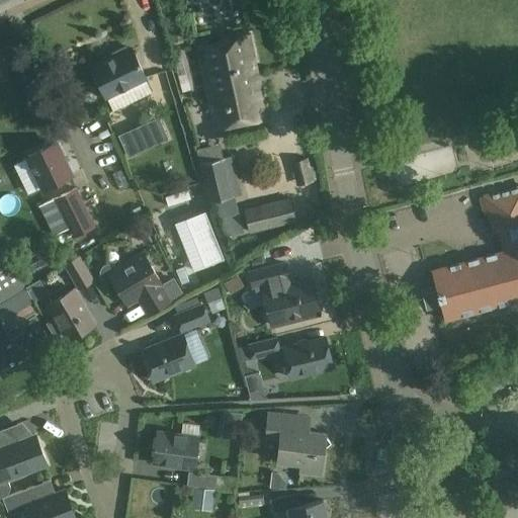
[(250,34),(200,44),(216,126),(267,117),(250,34)]
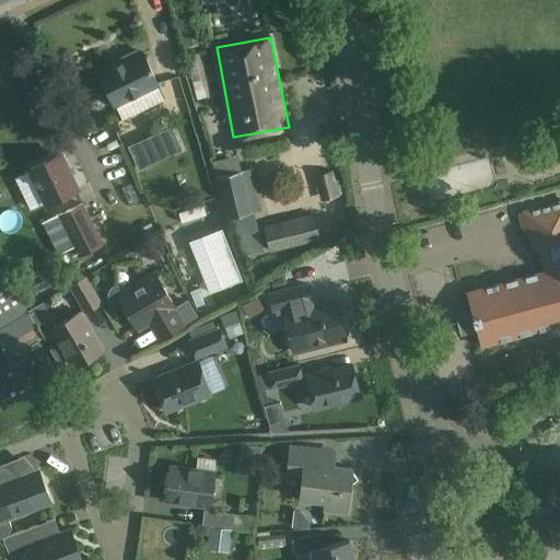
[(310,37),(296,39),(300,57),(313,55),(310,37)]
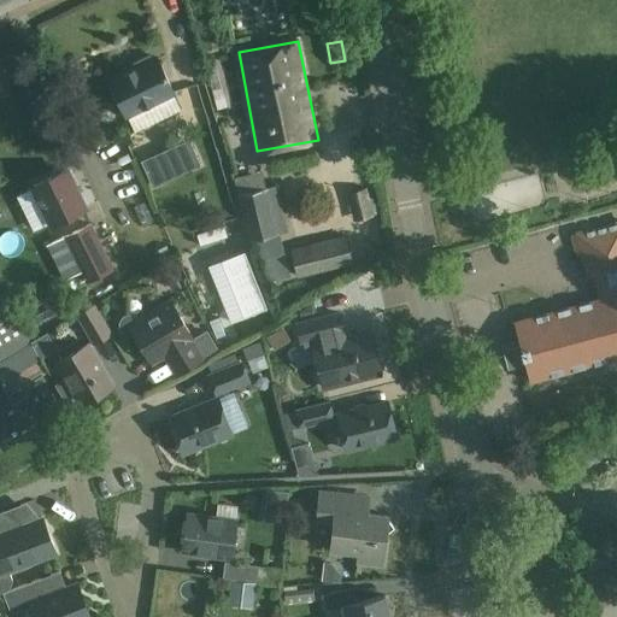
[(157,58),(154,59),(150,56),(140,60),(140,66),(110,81),(127,116),(174,93),(157,58)]
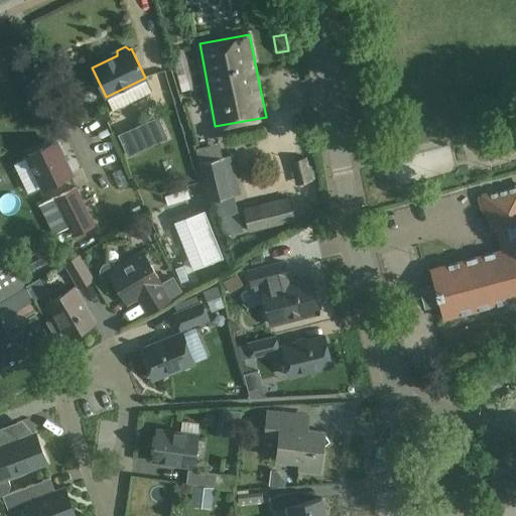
[(184,90),(188,108),(201,106),(197,88),(184,90)]
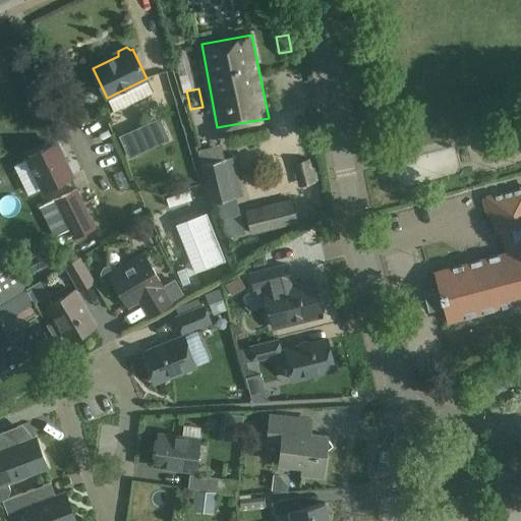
[(127,157),(155,145),(145,123),(118,135),(127,157)]
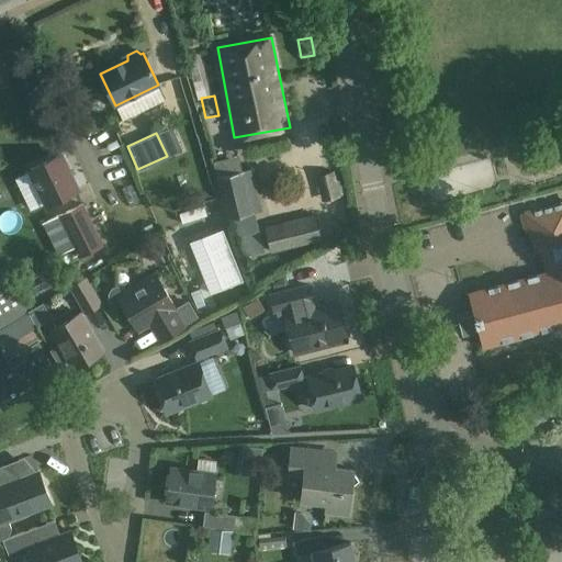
[(227,145),(209,149),(212,163),(231,158),(227,145)]
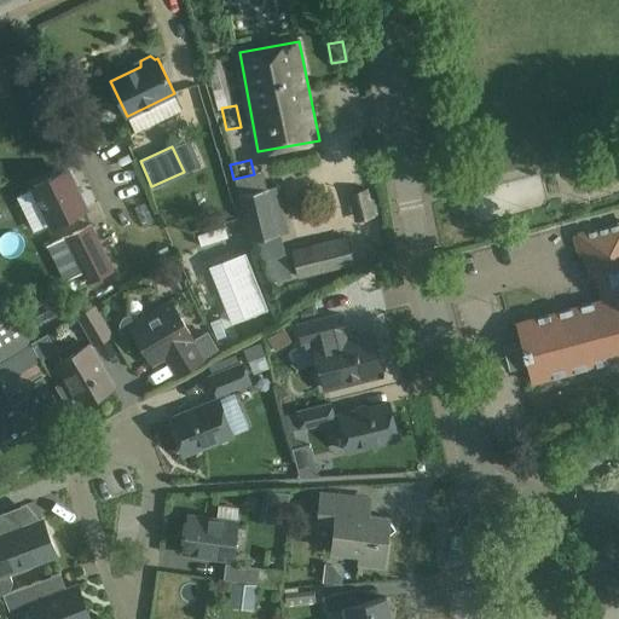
[(65,169),(33,186),(52,225),(85,208),(65,169)]
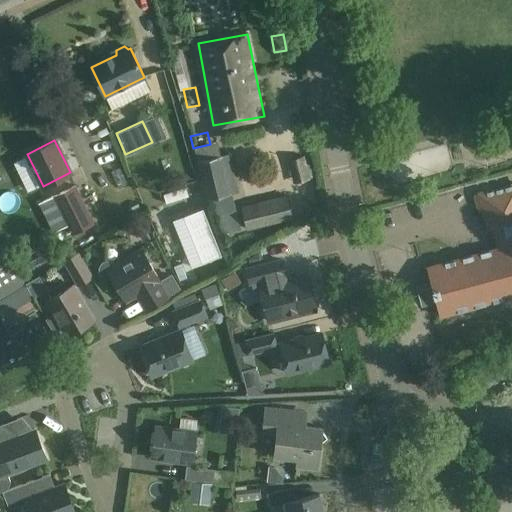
[(296,144),(280,147),(284,173),(300,170),(296,144)]
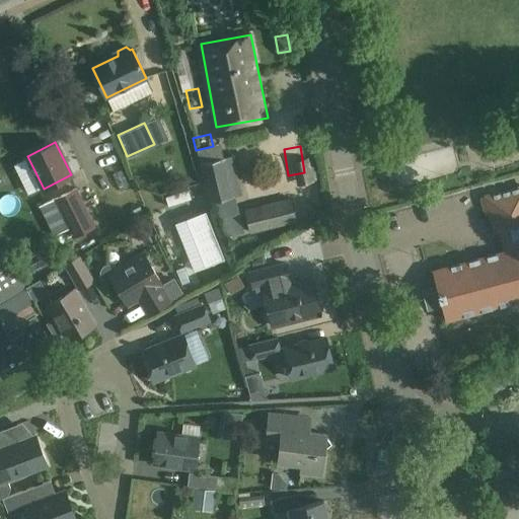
[(224,157),(200,163),(209,203),(233,197),(224,157)]
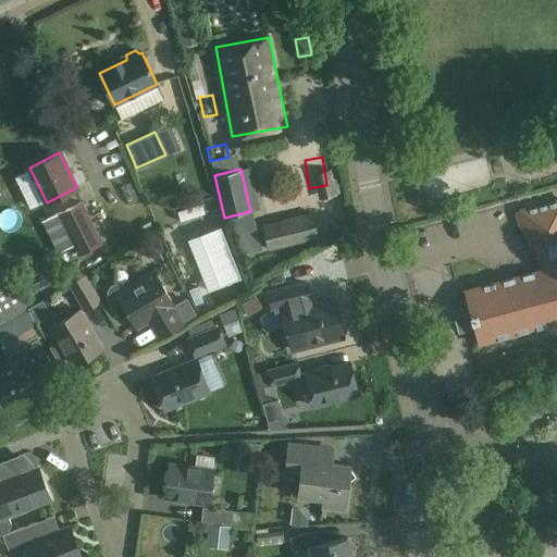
[(126,220),(138,214),(119,171),(107,176),(126,220)]
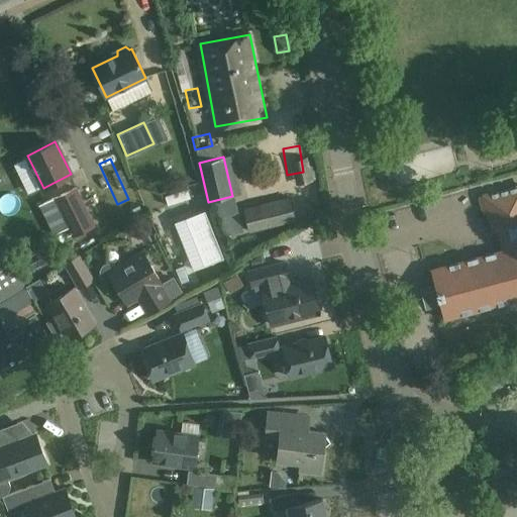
[(437,288),(421,292),(424,301),(426,309),(441,305),(445,320),(516,301),(516,187),(485,196),(490,214),(494,231),(499,229),(505,250),(432,271),(437,288)]
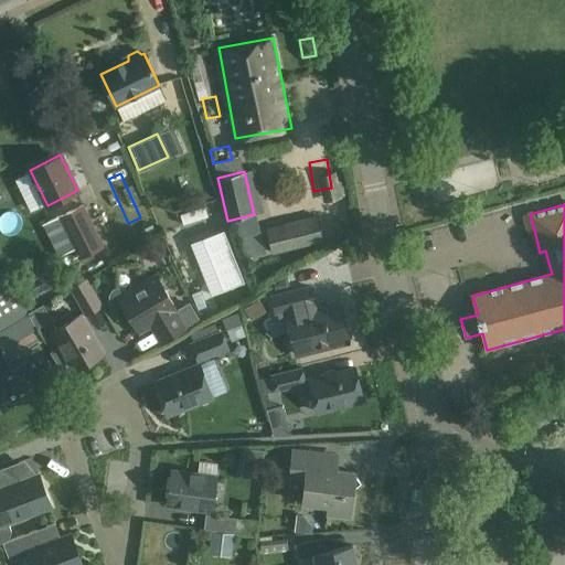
[(103,247),(81,205),(56,217),(55,216),(40,223),(57,257),(72,249),(77,259),(103,247)]
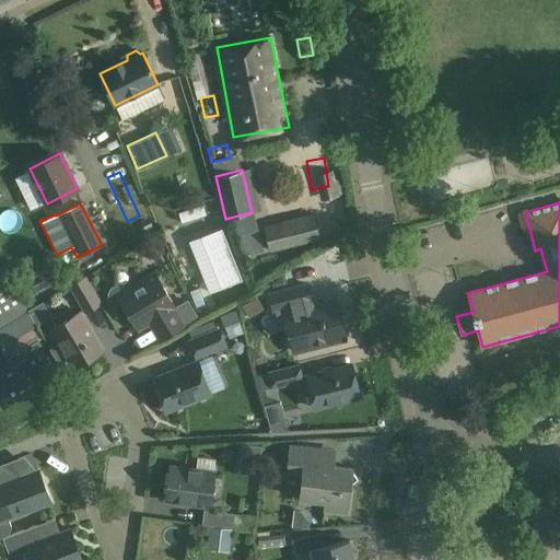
[(202,205),(178,212),(182,223),(206,214),(202,205)]
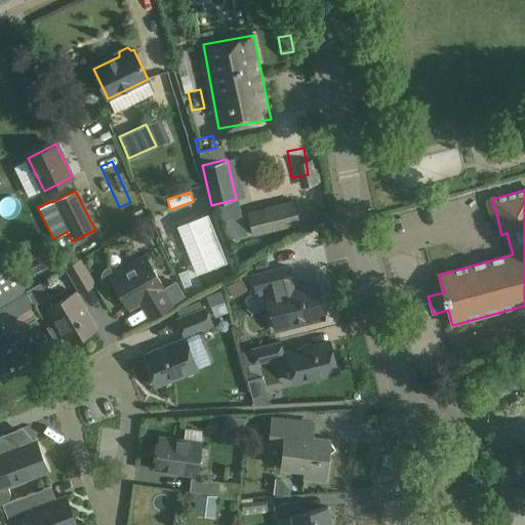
[(236,199),(217,204),(220,219),(226,218),(242,215),(238,199),(236,199)]
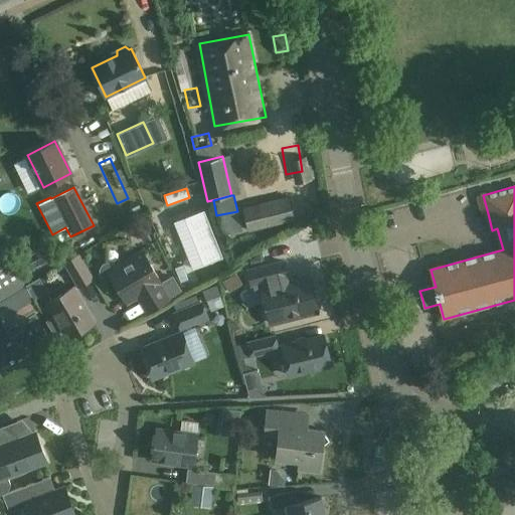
[(246,232),(294,220),(288,195),(240,207),(246,232)]
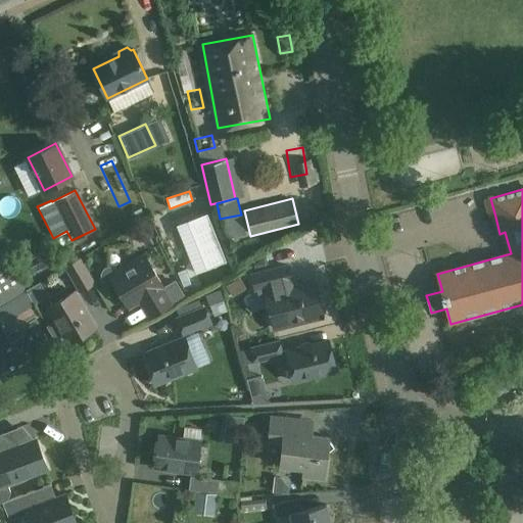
[(206,212),(187,221),(206,269),(226,260),(206,212)]
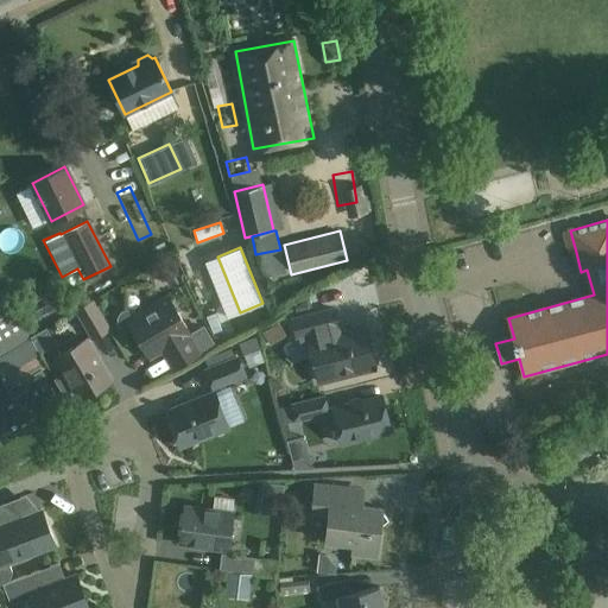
[(189,292),(215,280),(201,251),(175,264),(189,292)]
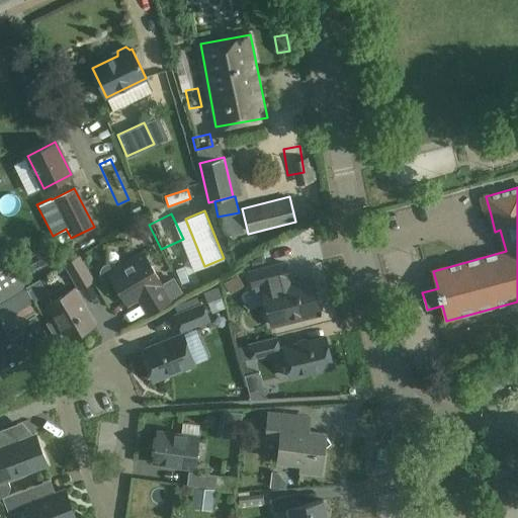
[(2,243),(0,244),(0,282),(18,273),(2,243)]
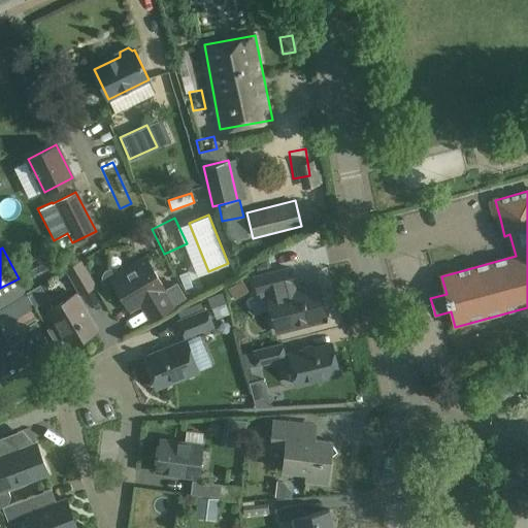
[(103,274),(103,279),(105,284),(109,286),(113,286),(116,284),(130,309),(144,300),(155,317),(174,305),(173,303),(186,297),(176,282),(165,288),(146,256),(119,273),(117,271),(113,269),(109,269),(105,271),(103,274)]
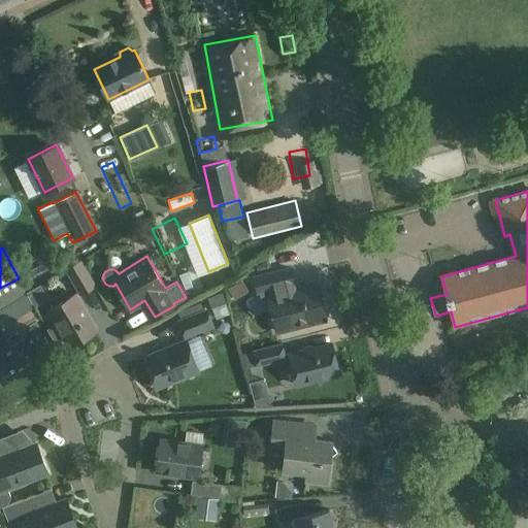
[(98,285),(83,259),(65,270),(80,295),(98,285)]
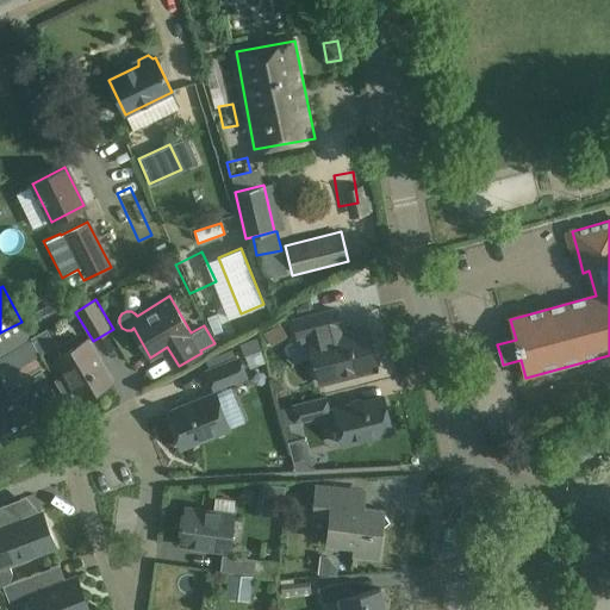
[(367,329),(343,335),(337,310),(294,321),(298,337),(300,337),(303,347),(311,344),(321,383),(377,368),(367,329)]
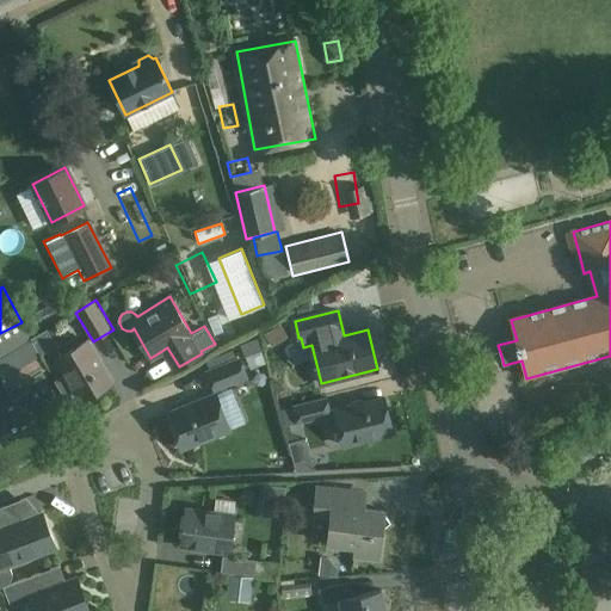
[(244,356),(250,369),(265,363),(260,350),(257,338),(239,345),(244,356)]
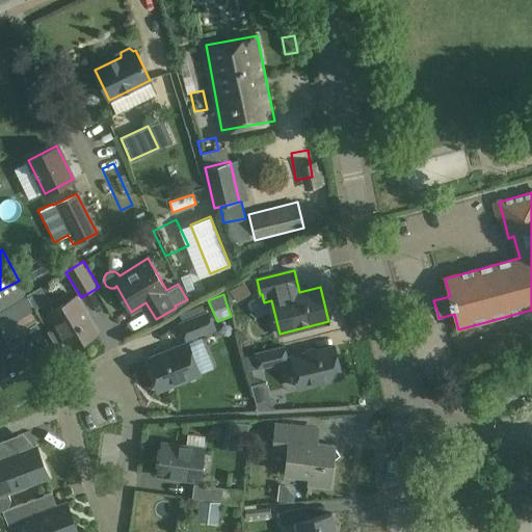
[(57,325),(47,331),(54,344),(64,338),(70,347),(97,330),(76,295),(49,311),(57,325)]
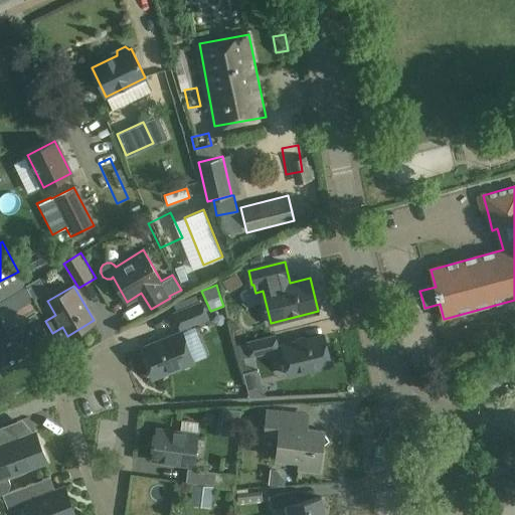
[(181,329),(210,318),(203,300),(198,302),(196,297),(172,305),(181,329)]
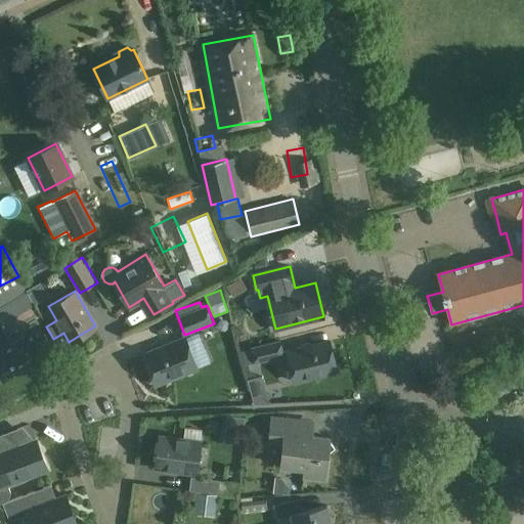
[(36,318),(13,331),(16,337),(0,346),(0,373),(4,379),(26,365),(27,366),(40,358),(34,348),(48,340),(36,318)]
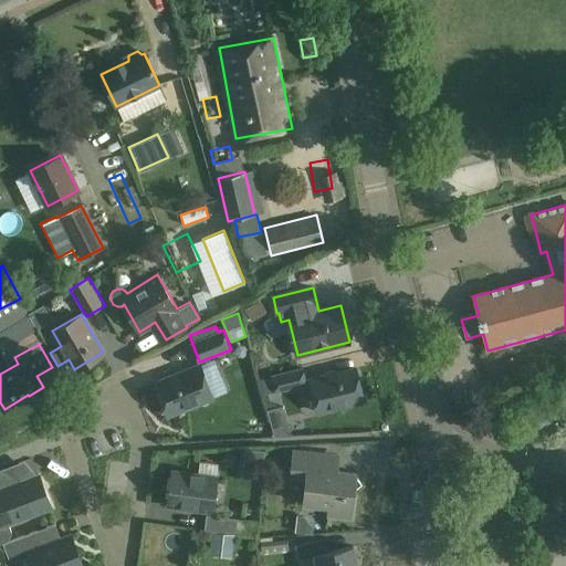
[(200,364),(155,381),(168,415),(213,397),(200,364)]
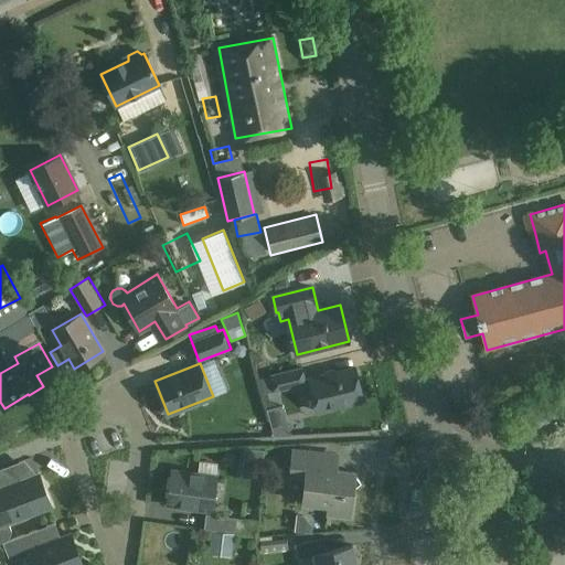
[(260,379),(264,394),(276,391),(276,393),(310,385),(306,366),(272,374),(272,375),(260,379)]
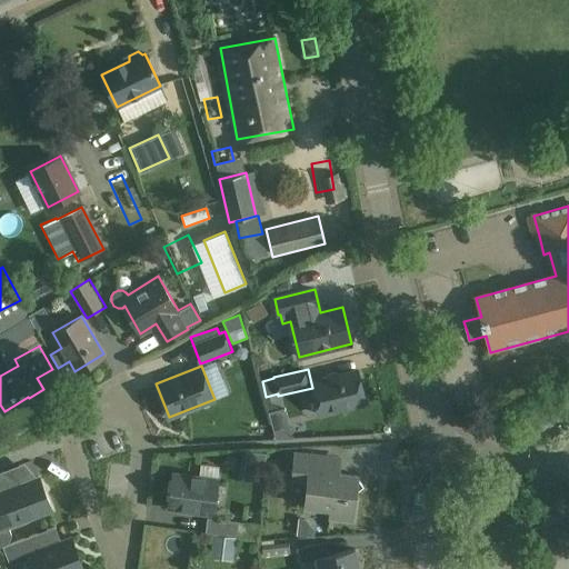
[(358,370),(312,381),(320,415),(366,403),(358,370)]
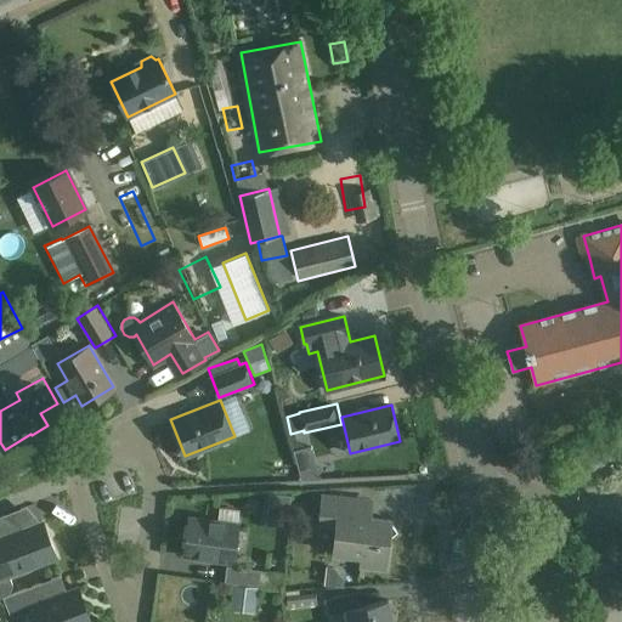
[(270,495),(267,519),(287,521),(289,497),(270,495)]
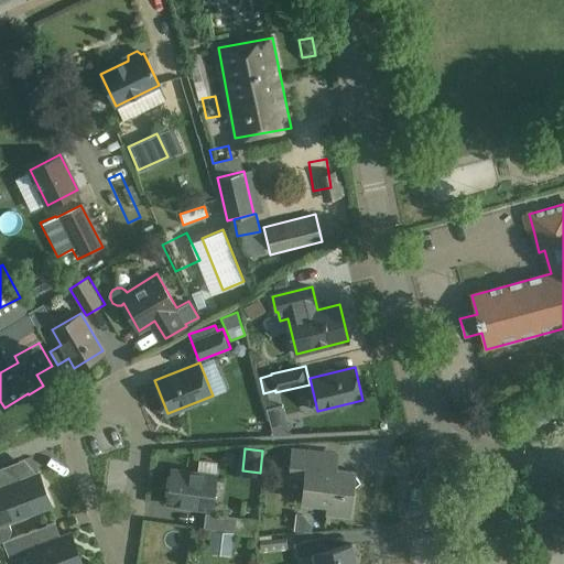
[(354,487),(360,481),(355,474),(355,472),(326,468),(328,453),(293,449),(290,475),(305,476),(303,501),(328,503),(328,512),(350,514),(354,487)]
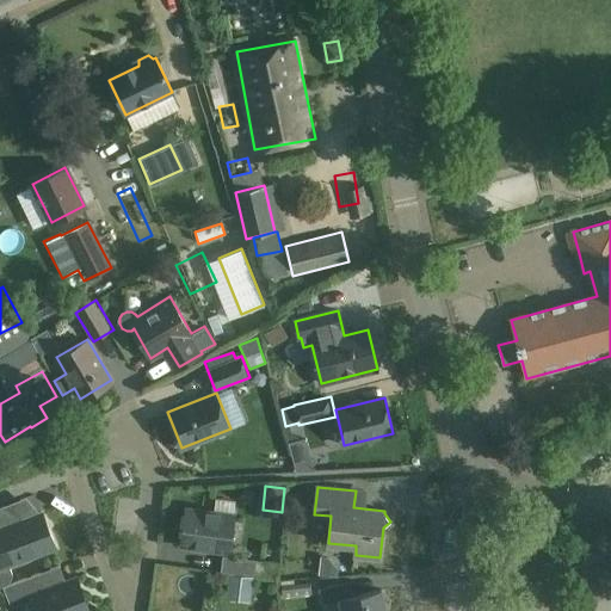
[(0,586),(10,582),(13,573),(10,565),(56,547),(42,511),(8,523),(1,506),(0,506),(0,586)]
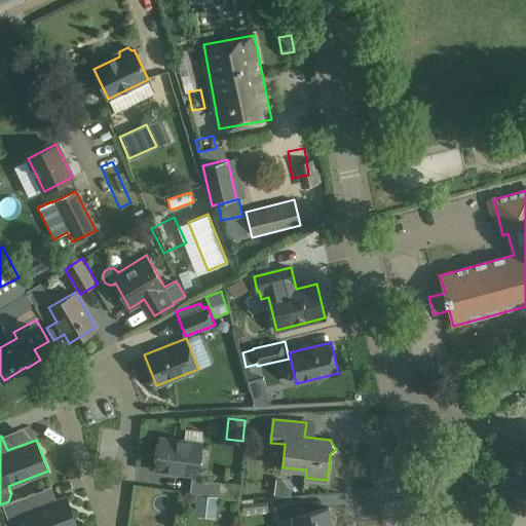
[(201,443),(185,441),(161,438),(157,468),(196,474),(201,443)]
